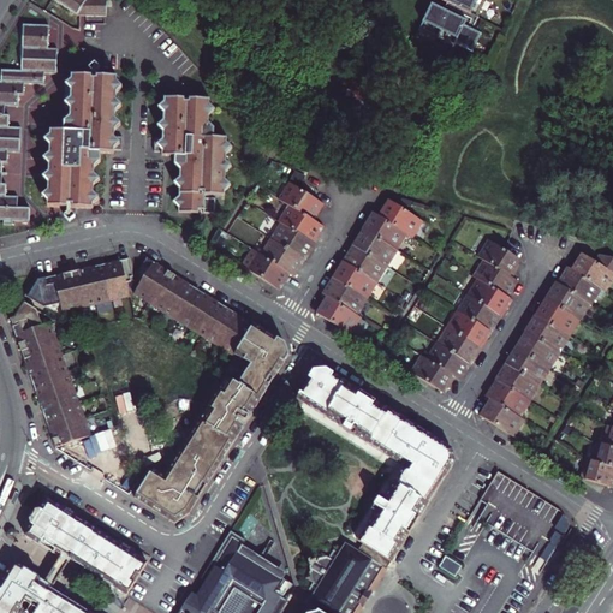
[(57,0),(76,13),(105,15),(105,0),(57,0)]
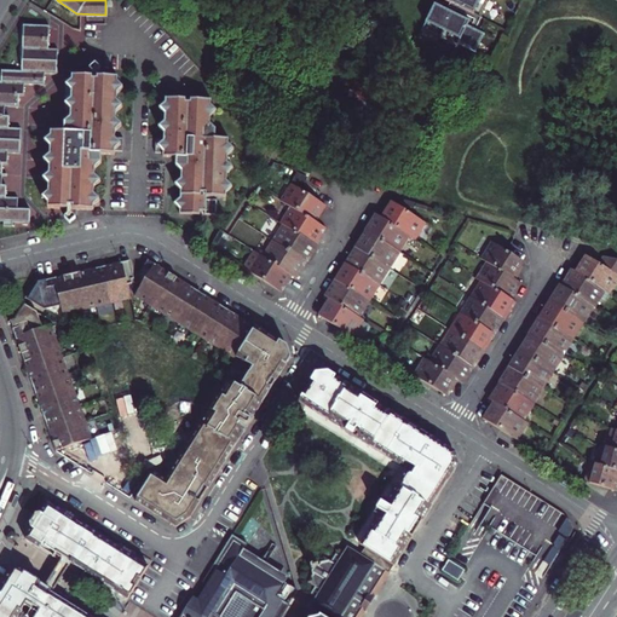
[(450,0),(479,15),(485,0),(450,0)]
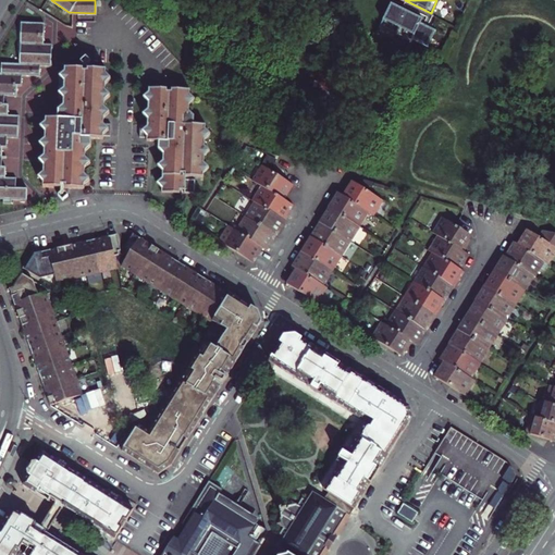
[(421,16),(390,1),(379,24),(410,39),(411,37),(427,44),(434,28),(419,21),(421,16)]
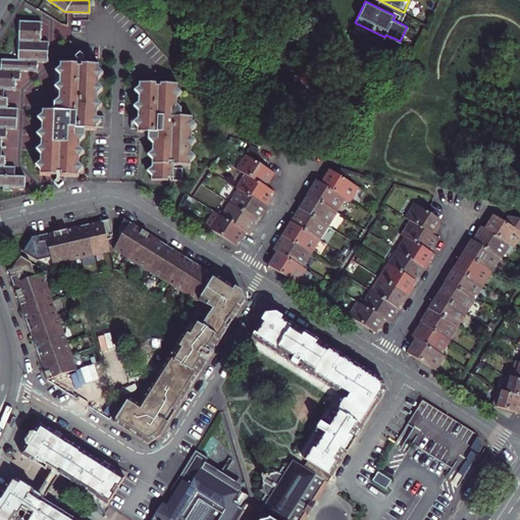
[(17,18),(16,38),(31,39),(31,35),(34,31),(41,31),(42,19),(17,18)]
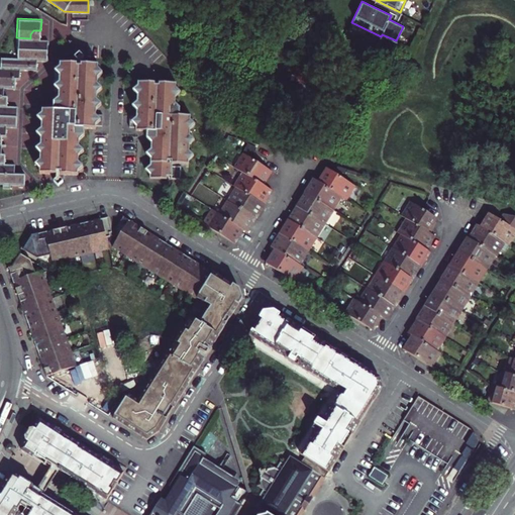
[(16,37),(16,47),(46,48),(46,38),(40,38),(40,30),(33,30),(30,34),(30,38),(16,37)]
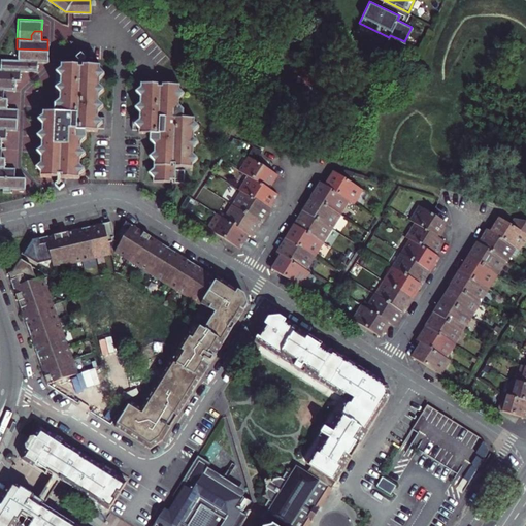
[(17,48),(17,58),(29,58),(28,69),(36,70),(36,60),(46,60),(47,50),(17,48)]
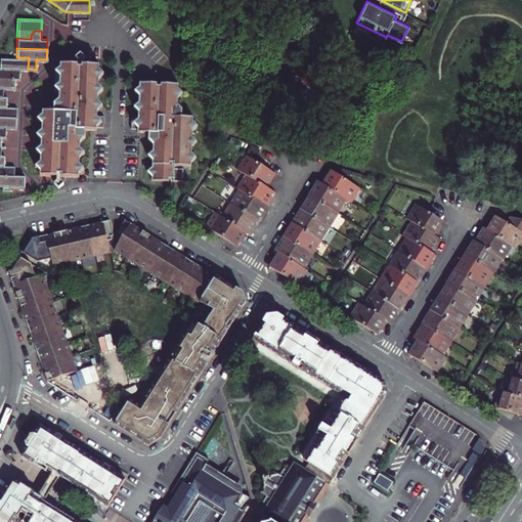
[(84,55),(79,50),(74,55),(79,59),(84,55)]
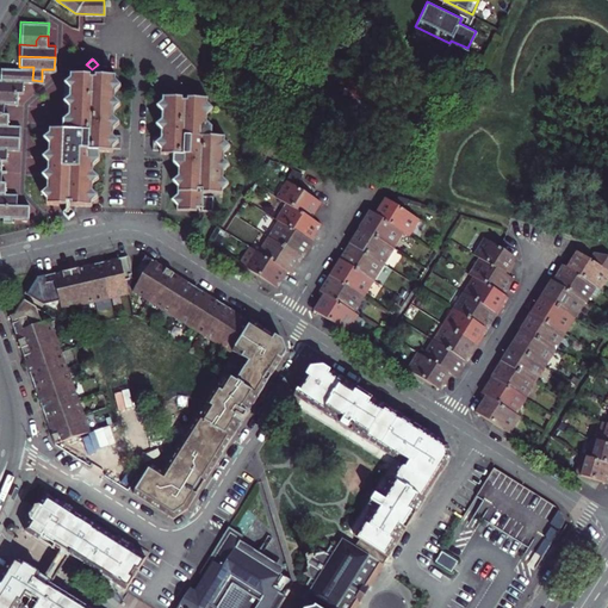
[(0,78),(13,78),(12,91),(17,91),(22,92),(22,80),(32,80),(33,67),(19,67),(0,67),(0,78)]
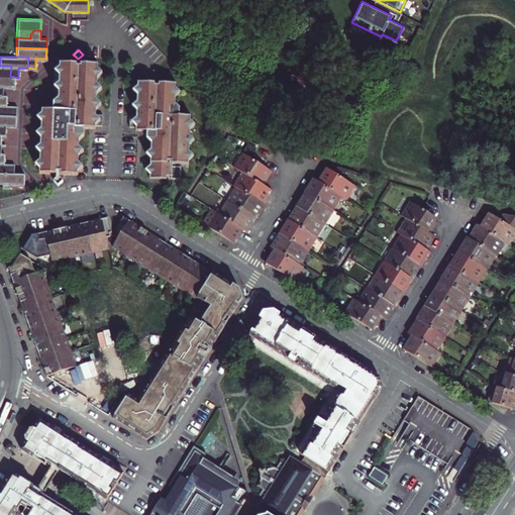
[(83,134),(83,125),(94,126),(94,124),(101,124),(101,113),(95,112),(95,108),(100,102),(95,97),(95,91),(100,87),(96,82),(96,75),(101,72),(96,66),(96,63),(80,62),(80,64),(76,64),(76,62),(59,61),(59,63),(54,63),(52,108),(40,107),(40,111),(44,116),(39,121),(39,127),(43,132),(39,136),(39,143),(34,147),(39,151),(38,159),(34,163),(39,168),(38,171),(56,172),(56,170),(60,170),(60,172),(74,173),(76,173),(77,169),(82,166),(77,161),(78,152),(83,148),(78,144),(78,137),(83,134)]
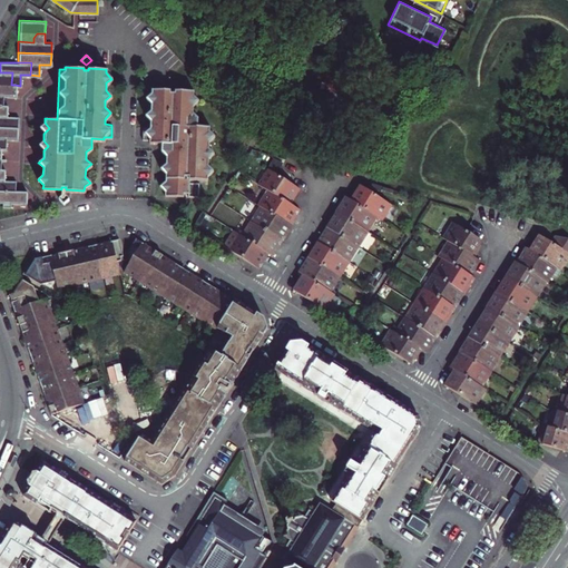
[(0,94),(3,95),(16,95),(16,85),(11,85),(12,72),(0,72),(0,94)]
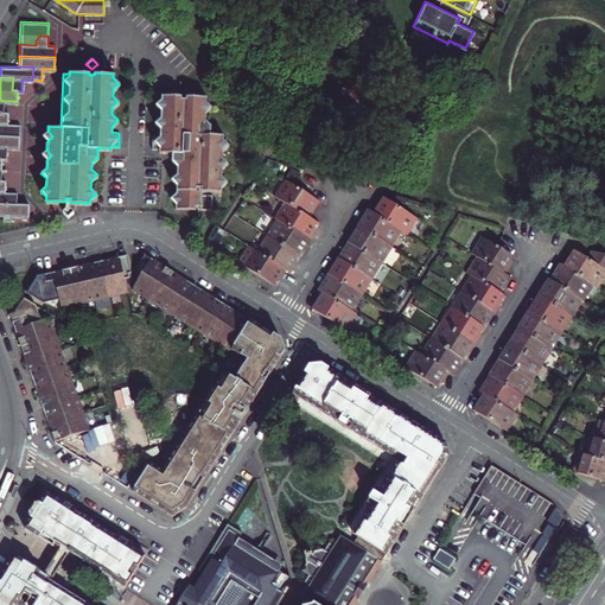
[(211,106),(205,100),(207,95),(195,95),(195,94),(160,93),(160,99),(154,104),(159,109),(159,116),(153,122),(159,127),(159,134),(151,134),(151,147),(158,147),(158,151),(171,152),(171,160),(177,166),(176,172),(173,176),(176,177),(172,180),(176,184),(174,191),(169,197),(174,203),(174,207),(196,208),(196,204),(199,204),(199,208),(211,208),(211,193),(202,193),(202,189),(221,190),(221,186),(227,182),(221,176),(221,169),(228,163),(222,158),(222,150),(229,144),(223,138),(223,133),(204,132),(204,128),(210,128),(210,123),(204,118),(205,110),(211,106)]
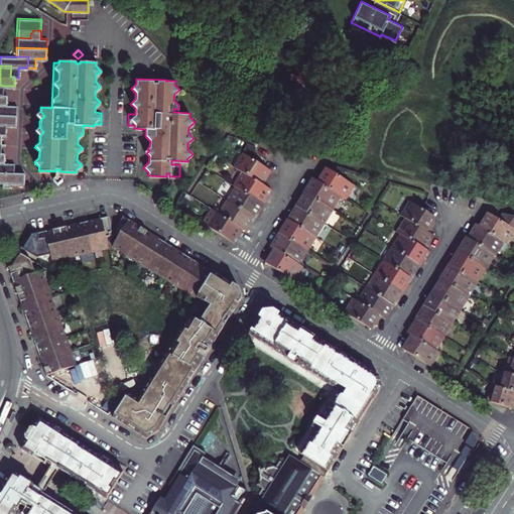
[(0,114),(16,115),(17,104),(6,104),(6,95),(3,95),(0,95),(0,114)]
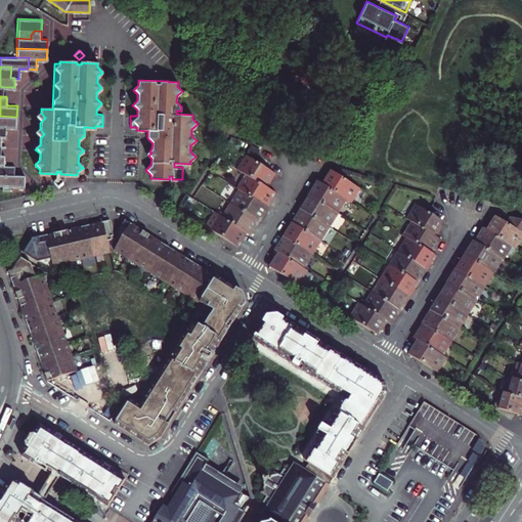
[(0,136),(1,136),(5,136),(5,126),(16,127),(16,117),(0,116),(0,136)]
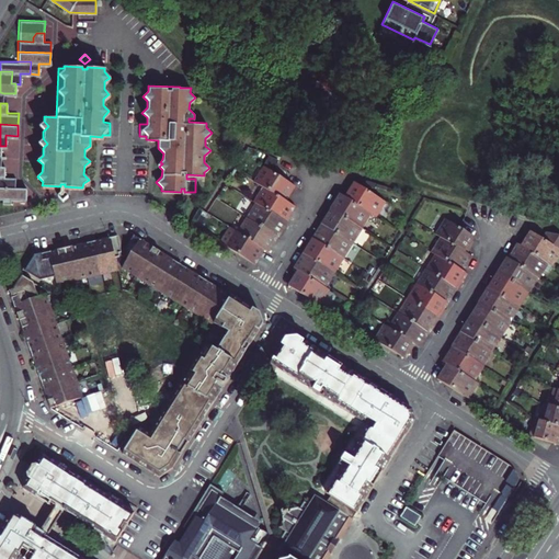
[(0,186),(14,187),(14,178),(4,177),(4,166),(0,166),(0,186)]
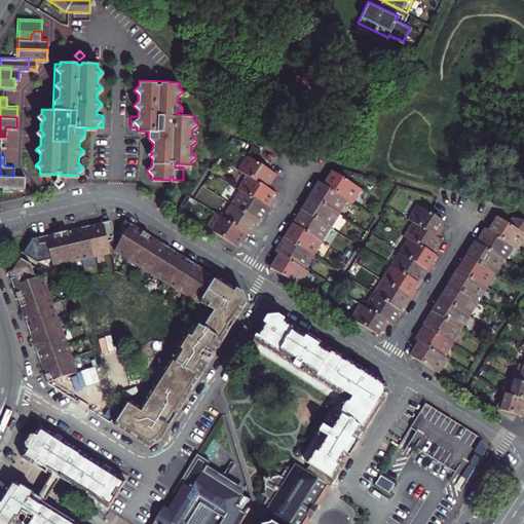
[(249,176),(266,186),(275,172),(248,155),(244,162),(246,163),(240,171),(249,176)]
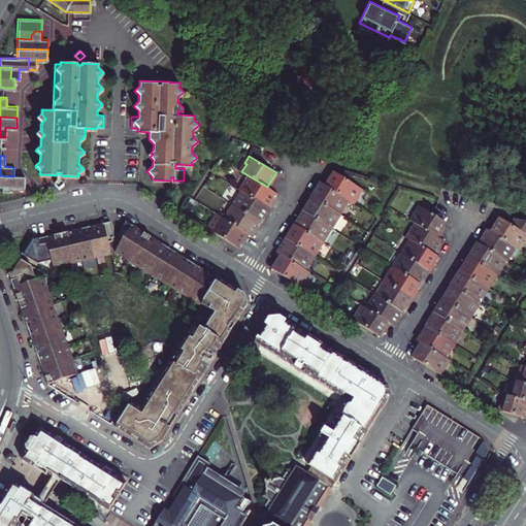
[(332,168),(323,183),(343,195),(353,201),(362,187),(332,168)]
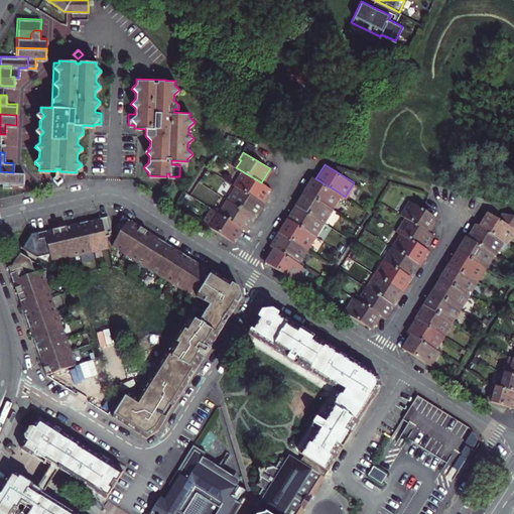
[(13,172),(0,171),(0,182),(1,182),(1,186),(10,186),(10,182),(23,182),(24,172),(13,172)]
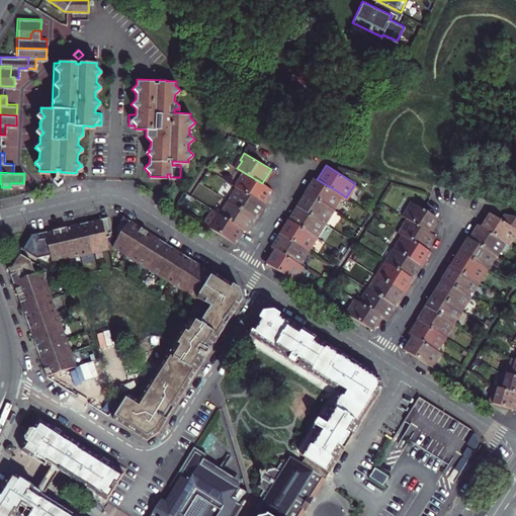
[(235,186),(262,202),(270,188),(262,183),(245,173),(241,179),(239,178),(235,185),(235,186)]
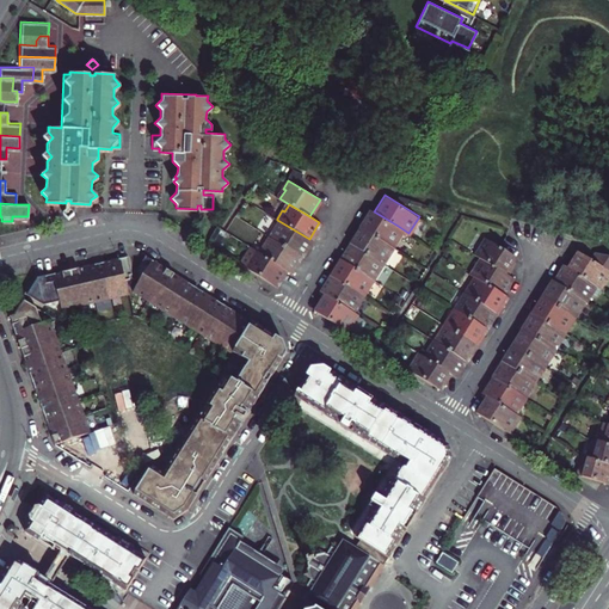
[(73,211),(67,207),(62,211),(67,216),(73,211)]
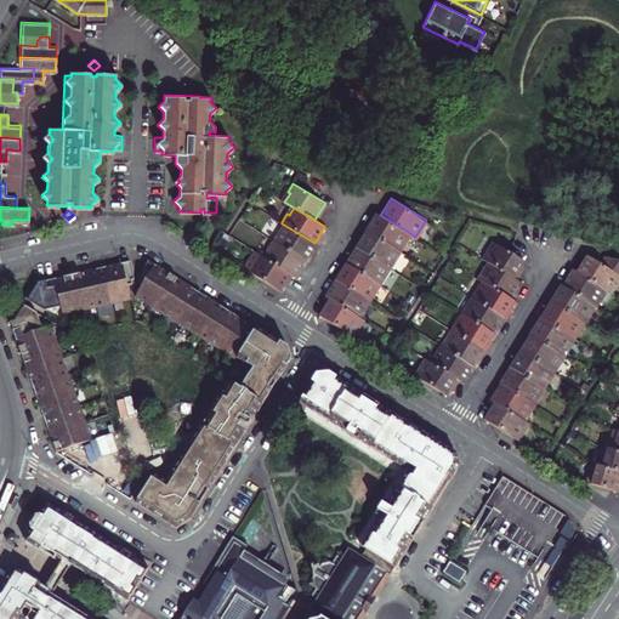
[(365,228),(397,249),(403,240),(399,238),(404,230),(380,215),(374,211),(364,228),(365,228)]
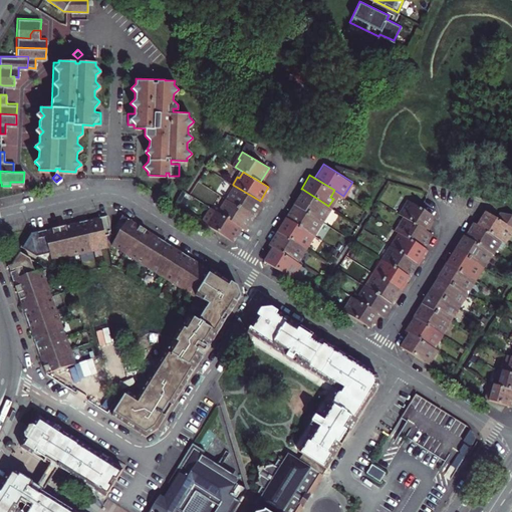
[(228,200),(253,215),(261,202),(260,201),(233,185),(225,198),(228,200)]
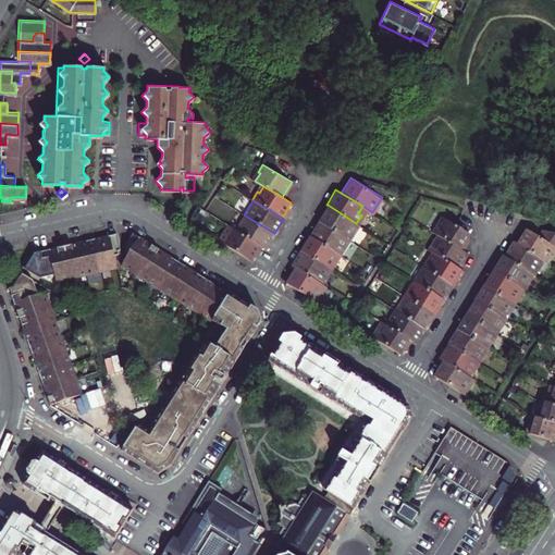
[(328,205),(318,219),(345,237),(350,229),(353,231),(357,223),(356,223),(328,205)]
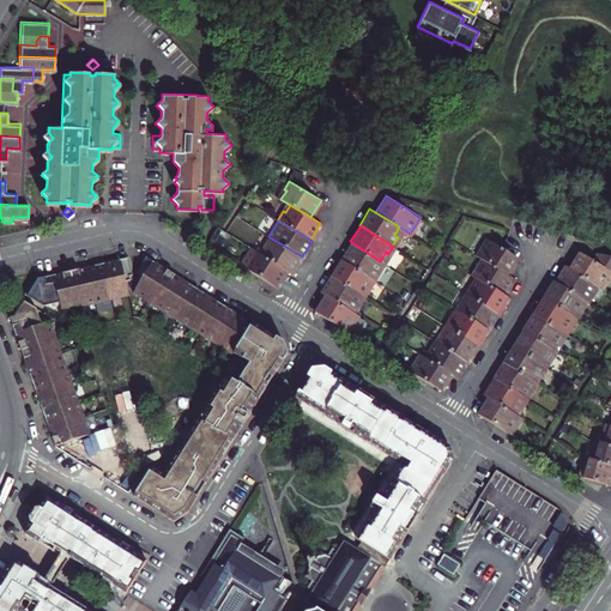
[(516,256),(485,236),(476,252),(483,258),(509,273),(516,262),(514,261),(516,256)]
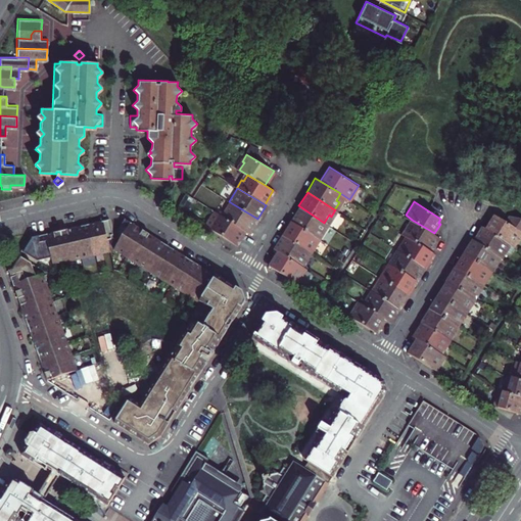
[(226,208),(221,216),(245,231),(248,233),(257,219),(232,203),(228,209),(226,208)]
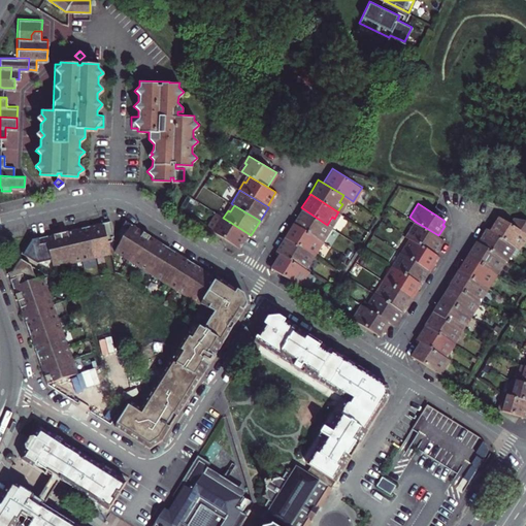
[(293,222),(318,238),(323,230),(325,232),(329,226),(327,225),(301,207),(293,222)]
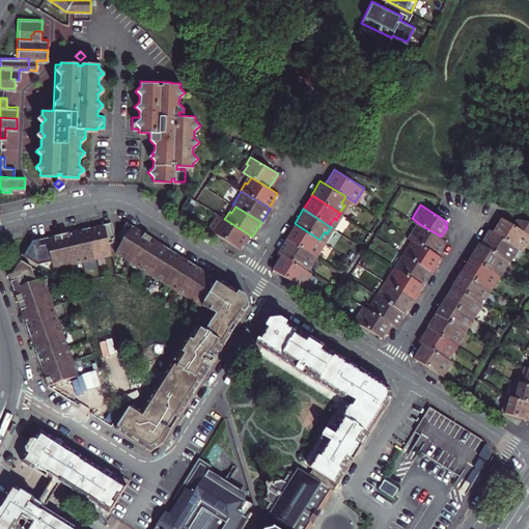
[(224,219),(215,214),(206,227),(240,248),(249,234),(224,219)]
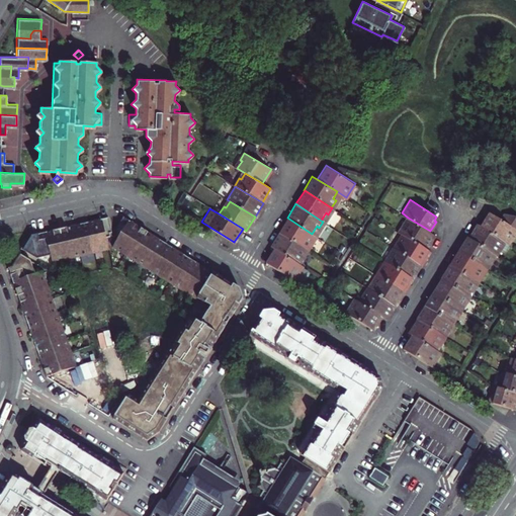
[(515,228),(515,227),(489,209),(480,224),(505,240),(509,234),(512,236),(515,228)]
